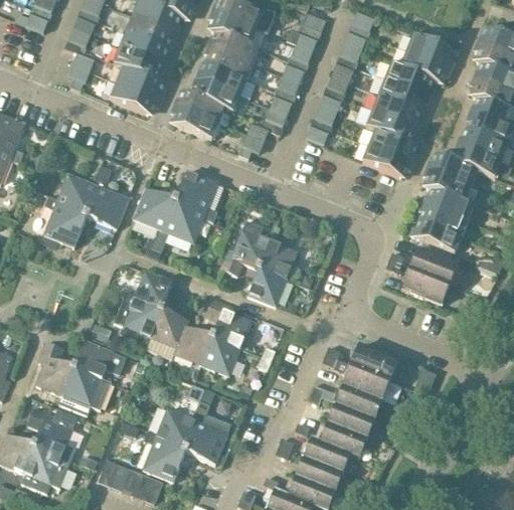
[(174,22),(177,15),(150,4),(150,3),(143,0),(141,0),(134,16),(179,34),(182,26),(174,22)]
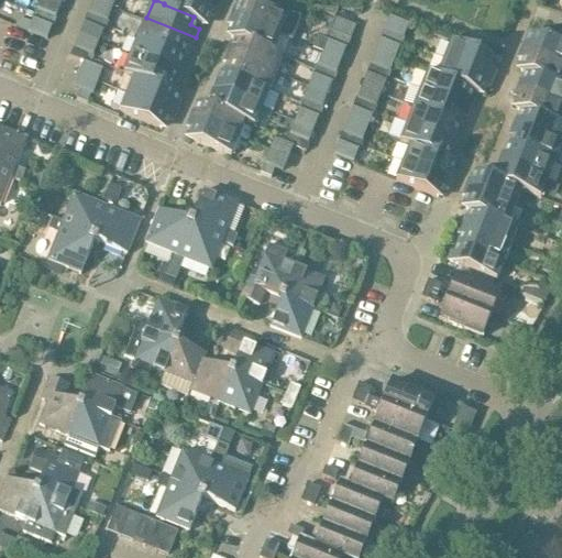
[(165,0),(164,3),(164,4),(194,17),(204,21),(207,11),(217,15),(220,7),(202,0),(165,0)]
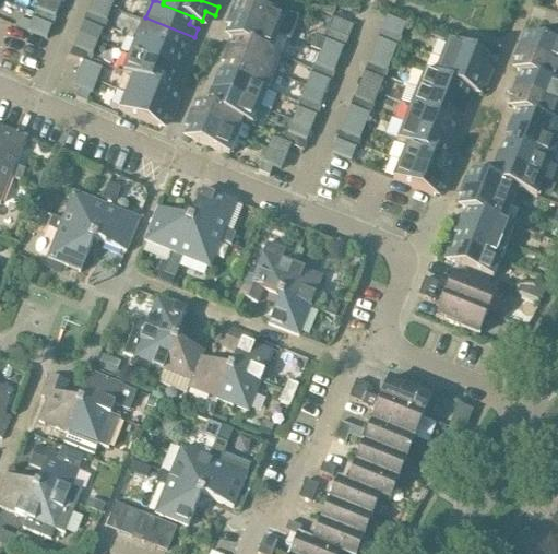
[(292,37),(301,14),(275,3),(273,9),(252,0),(246,0),(244,7),(235,3),(230,12),(280,32),(292,37)]
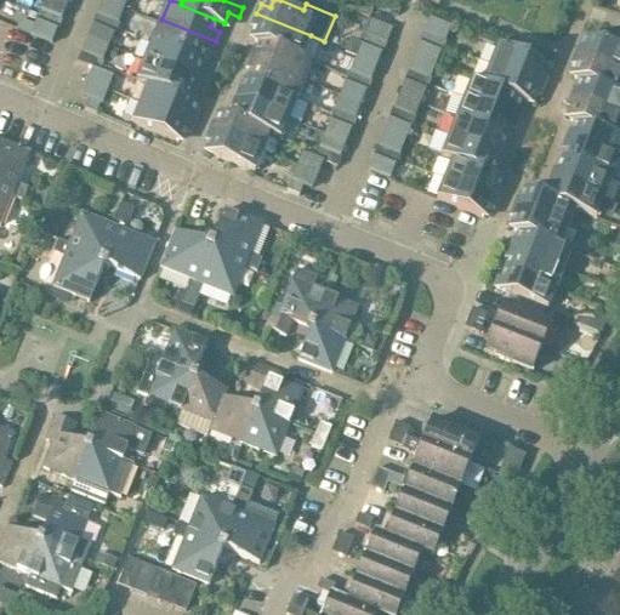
[(47,20),(52,9),(41,5),(37,15),(47,20)]
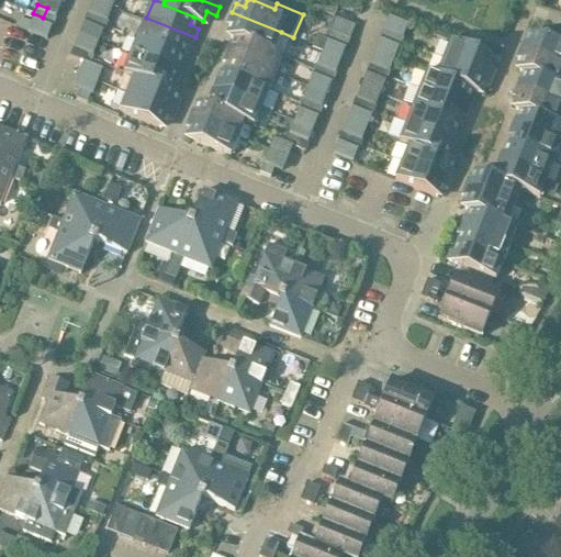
[(54,22),(58,12),(47,8),(43,18),(54,22)]
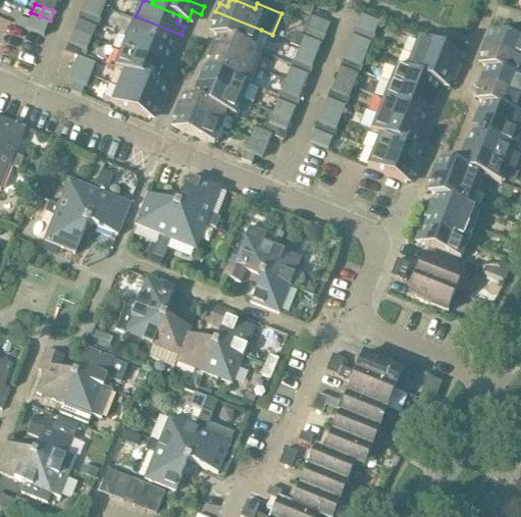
[(90,20),(93,11),(83,8),(80,16),(90,20)]
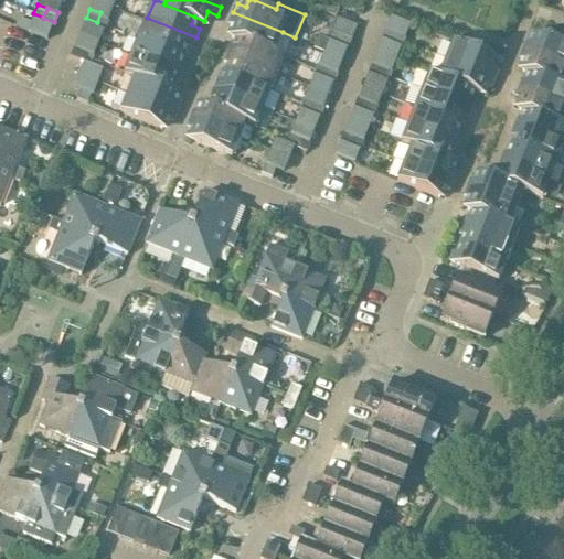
[(107,27),(110,17),(100,12),(97,22),(107,27)]
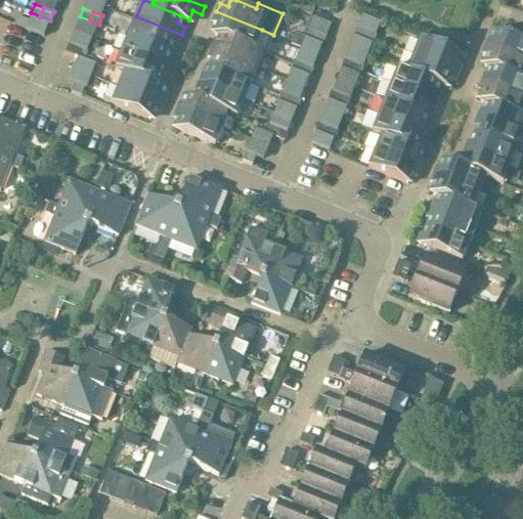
[(262,30),(216,11),(213,19),(222,23),(218,32),(227,35),(227,34),(255,45),(256,45),(262,30)]
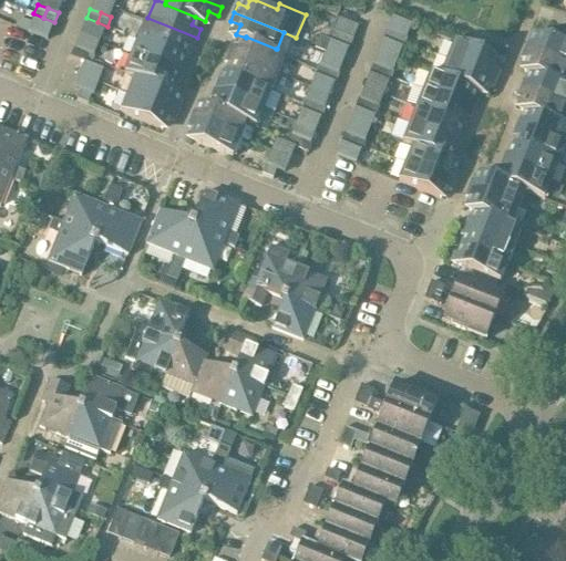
[(18,16),(16,24),(29,29),(32,21),(18,16)]
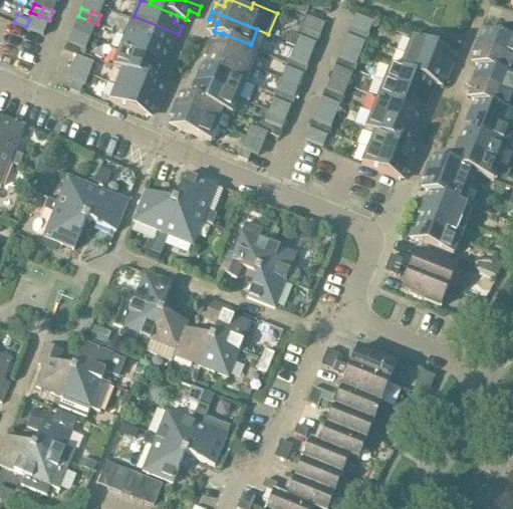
[(179,34),(134,16),(127,31),(165,46),(168,38),(176,42),(179,34)]
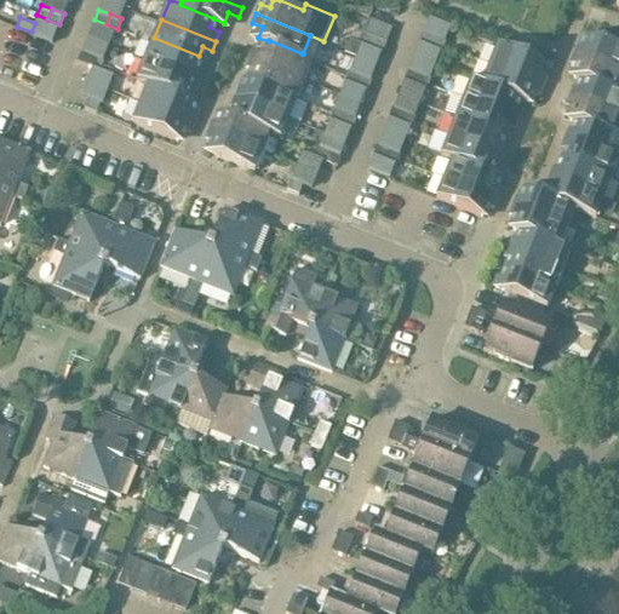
[(384,50),(389,39),(365,29),(360,40),(384,50)]
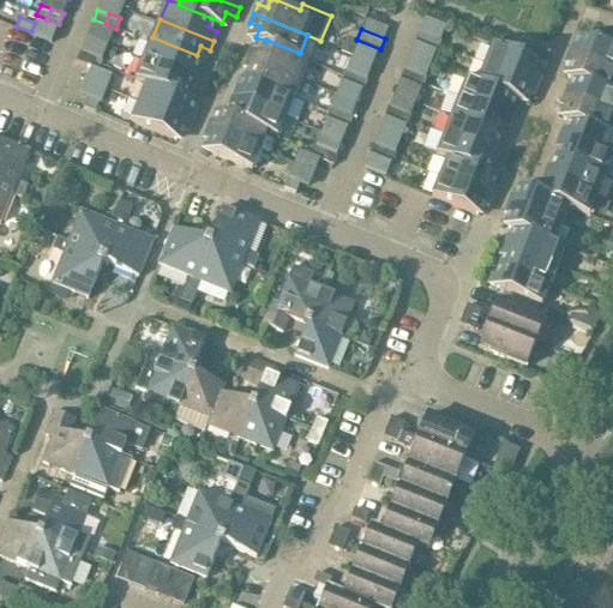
[(428,43),(432,34),(420,29),(416,38),(428,43)]
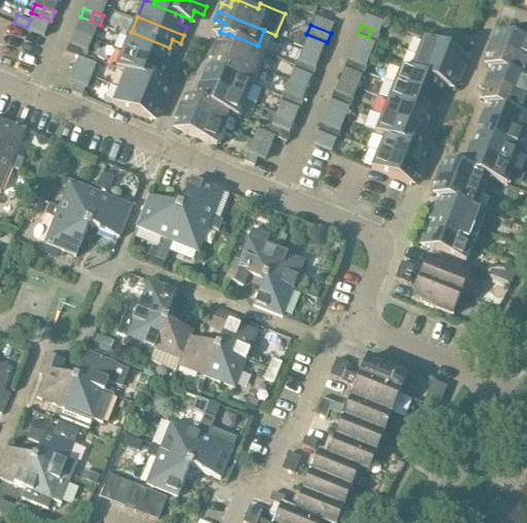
[(377,41),(381,32),(371,29),(368,37),(377,41)]
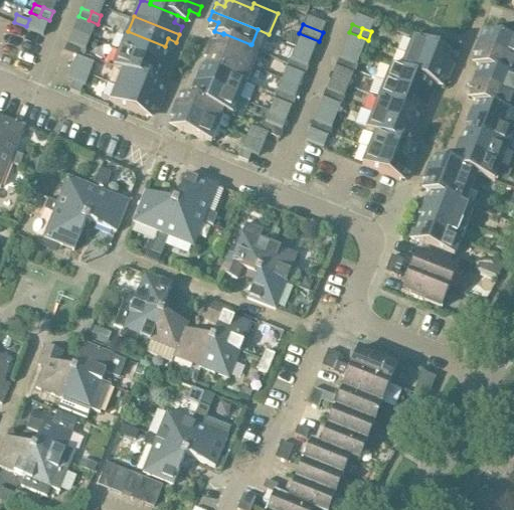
[(513,37),(491,28),(488,37),(480,33),(476,42),(513,57),(513,37)]
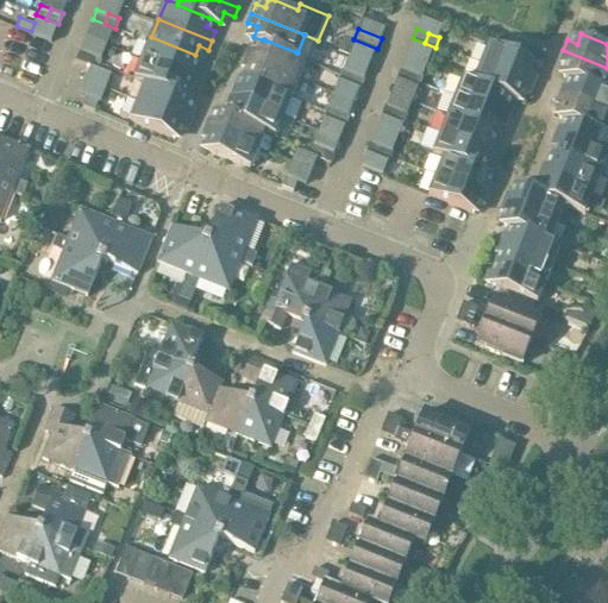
[(192,64),(195,55),(151,37),(144,56),(198,77),(201,68),(192,64)]
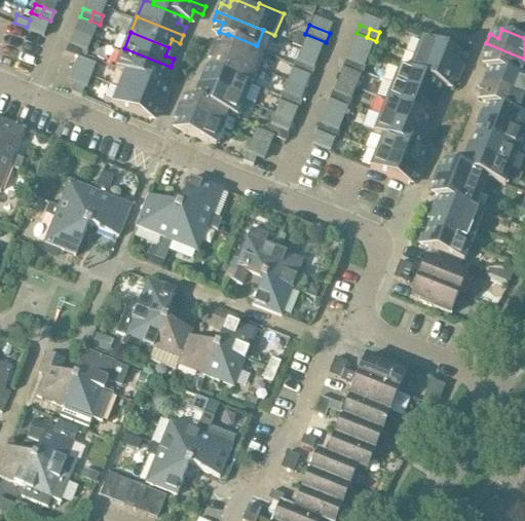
[(259,66),(266,48),(257,45),(256,45),(228,34),(228,35),(225,42),(217,39),(214,47),(259,66)]
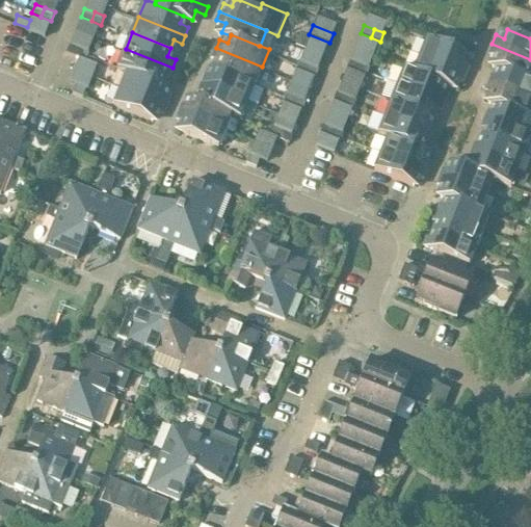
[(462,59),(466,51),(428,36),(421,53),(468,72),(471,62),(462,59)]
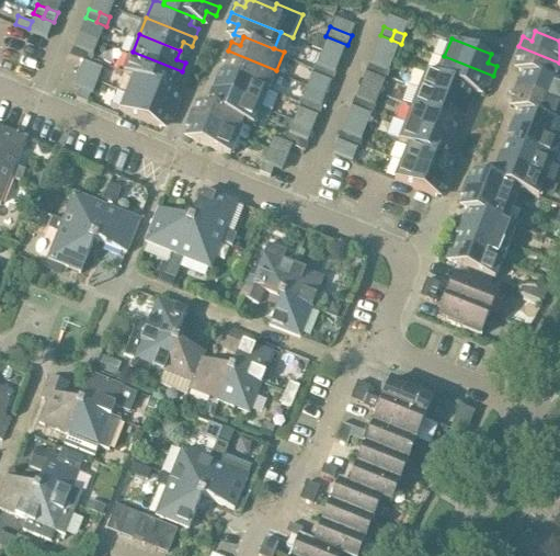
[(82,57),(87,46),(76,43),(71,53),(82,57)]
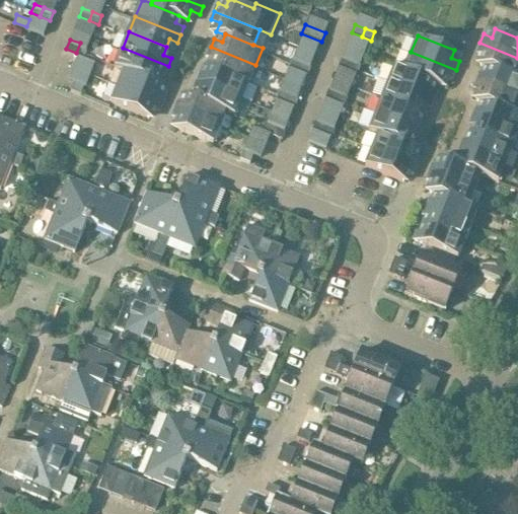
[(85,56),(89,47),(80,43),(76,53),(85,56)]
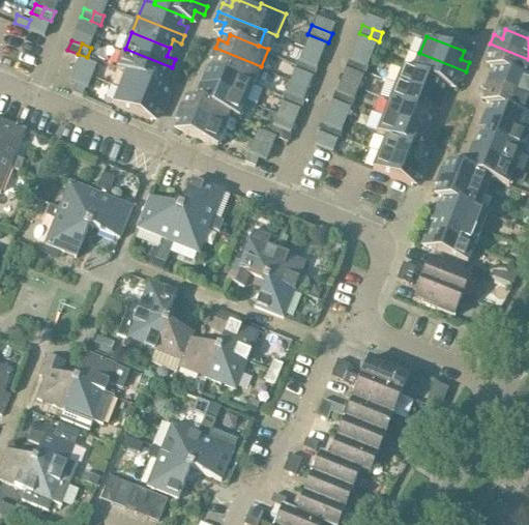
[(528,59),(490,44),(487,51),(496,54),(492,63),(501,66),(528,78),(528,59)]
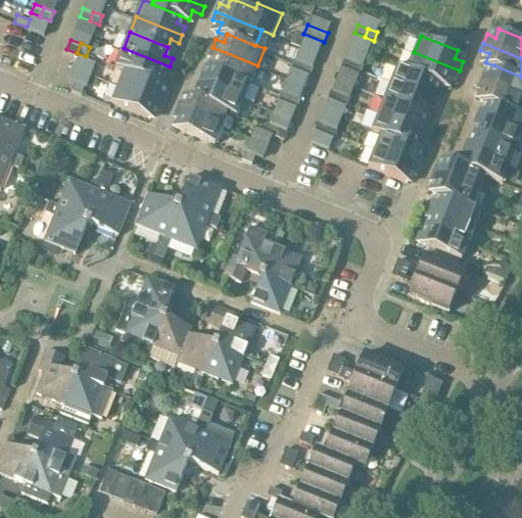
[(257,65),(212,47),(209,54),(218,58),(215,66),(251,81),(257,65)]
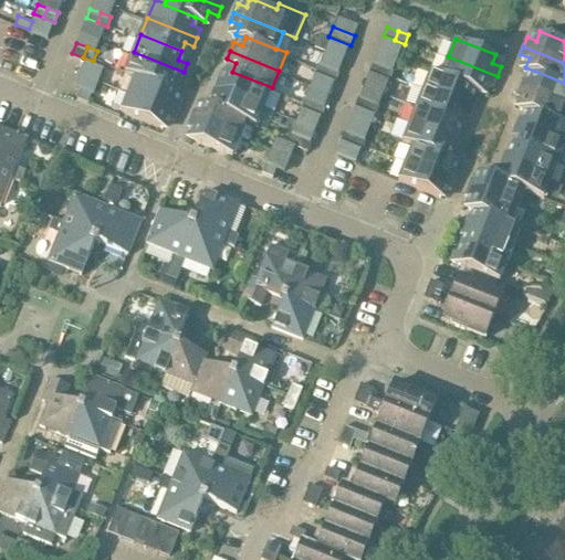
[(184,72),(134,52),(126,71),(137,75),(137,73),(167,86),(168,84),(171,77),(179,81),(184,72)]
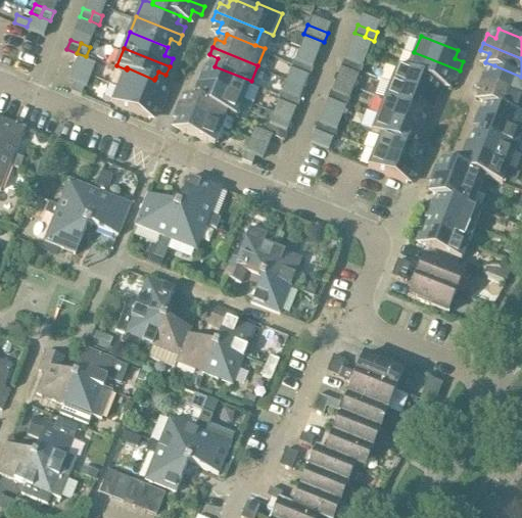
[(460,71),(414,52),(408,67),(408,68),(436,80),(435,81),(444,84),(447,75),(457,79),(460,71)]
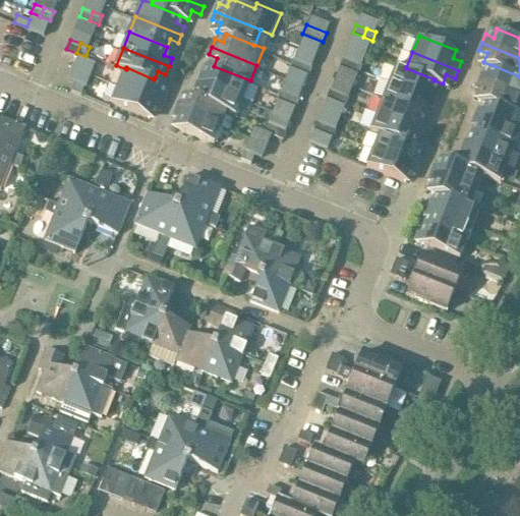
[(350,69),(353,60),(344,56),(340,65),(350,69)]
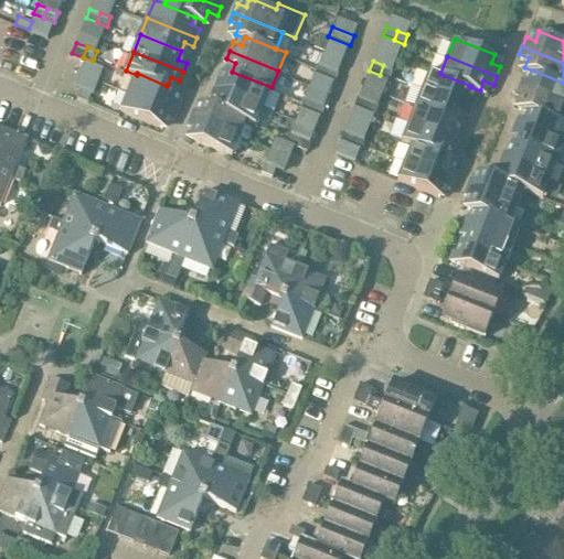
[(326,75),(329,66),(318,62),(315,71),(326,75)]
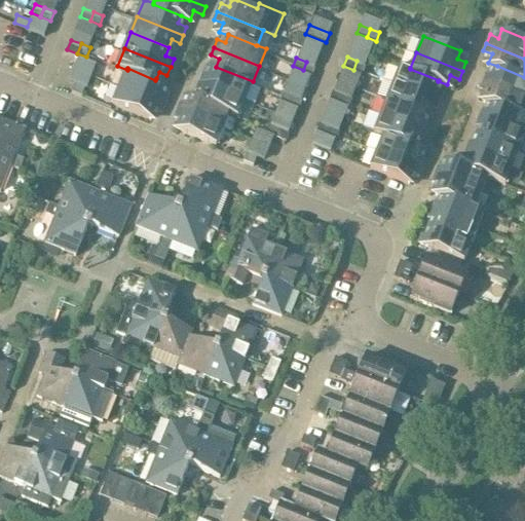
[(363,73),(367,64),(357,61),(353,70),(363,73)]
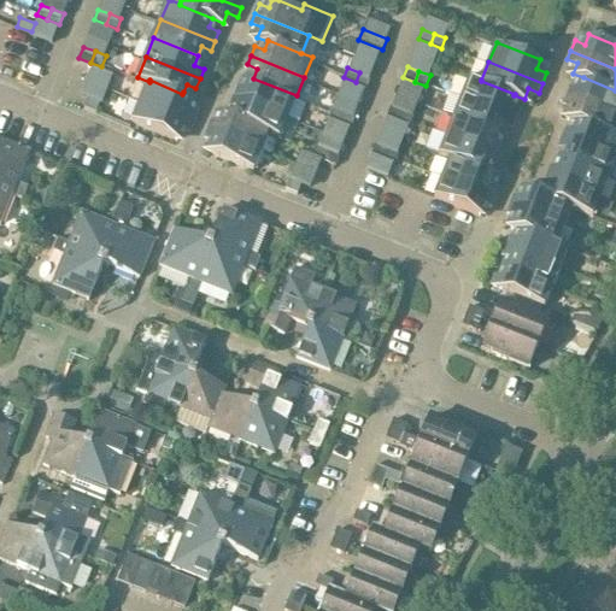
[(367,87),(371,77),(359,72),(356,82),(367,87)]
